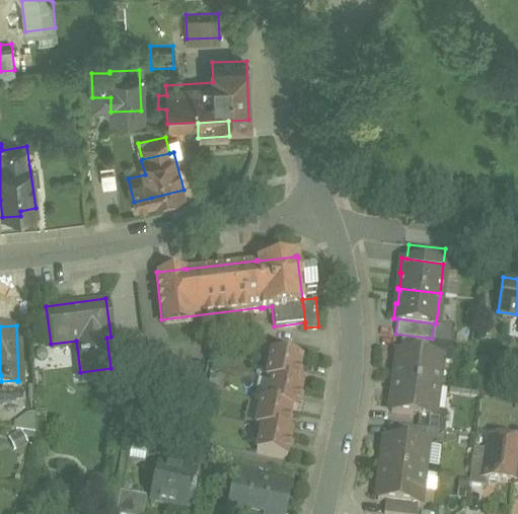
[(143,333),(117,336),(120,363),(146,360),(143,333)]
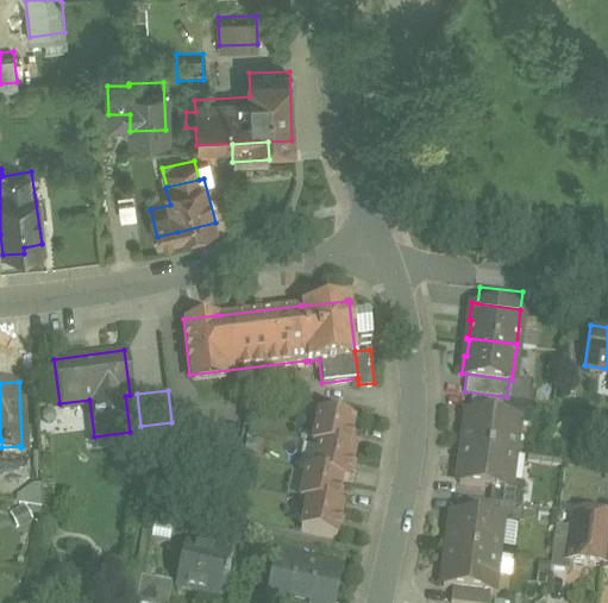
[(507,397),(501,396),(499,414),(516,416),(515,421),(530,424),(532,400),(507,397)]
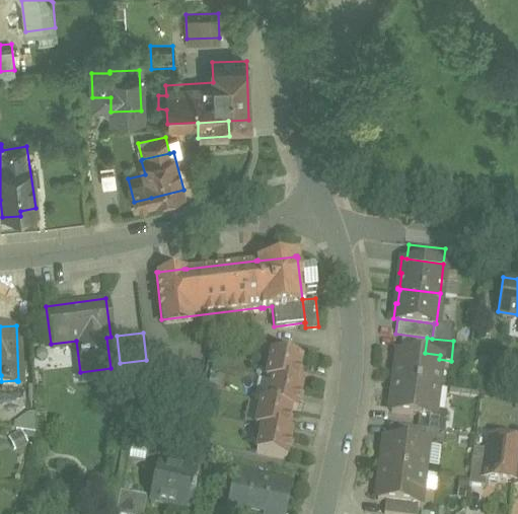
[(425,353),(397,350),(395,364),(397,365),(396,378),(394,378),(393,379),(436,385),(439,359),(440,355),(425,353)]
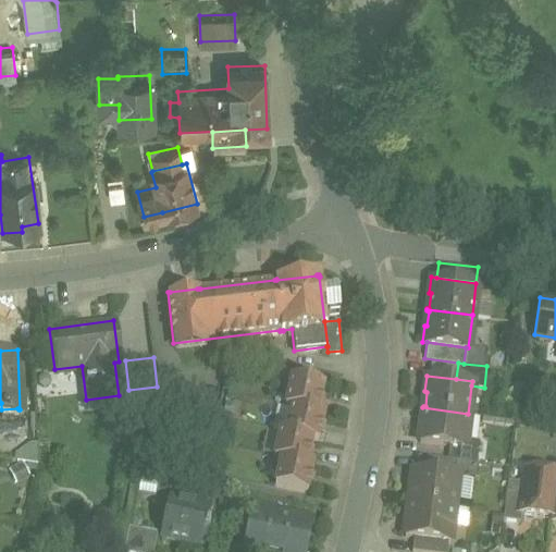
[(285,431),(279,430),(273,456),(280,458),(274,483),(307,491),(312,464),(306,462),(311,438),(318,440),(323,413),(317,411),(322,385),(291,378),(284,405),(291,407),(285,431)]
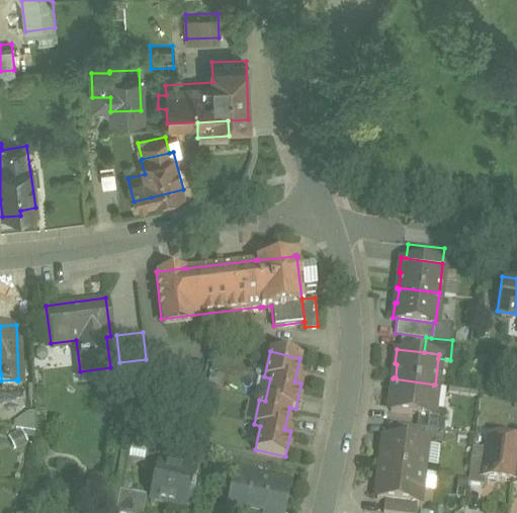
[(435,385),(393,378),(393,379),(395,380),(394,394),(392,394),(390,409),(417,412),(431,414),(432,408),(435,385)]
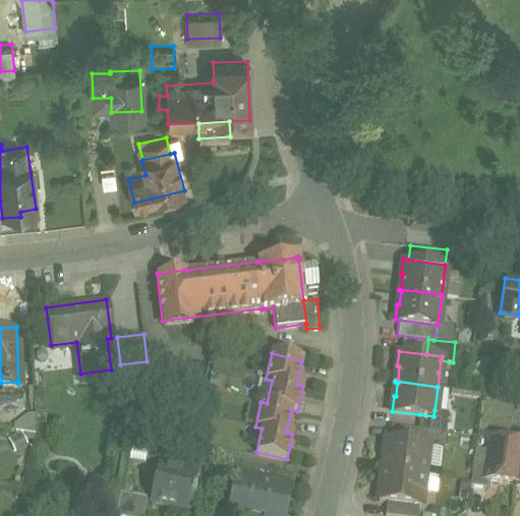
[(448,411),(435,410),(434,416),(419,414),(418,427),(426,428),(445,432),(448,411)]
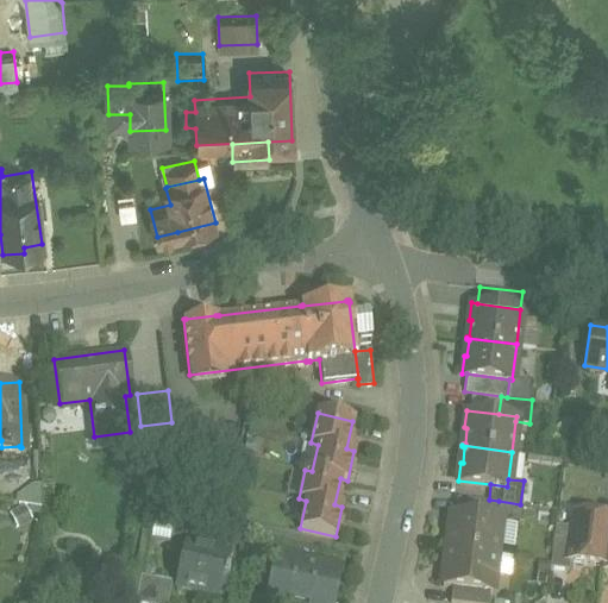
[(489,500),(456,496),(453,513),(496,517),(499,501),(489,500)]
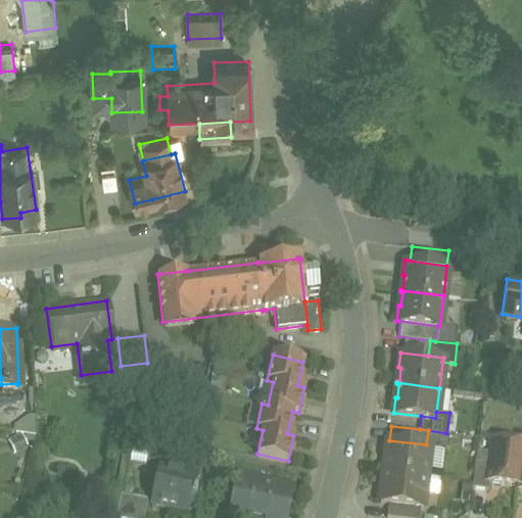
[(20,431),(8,437),(14,451),(27,444),(20,431)]
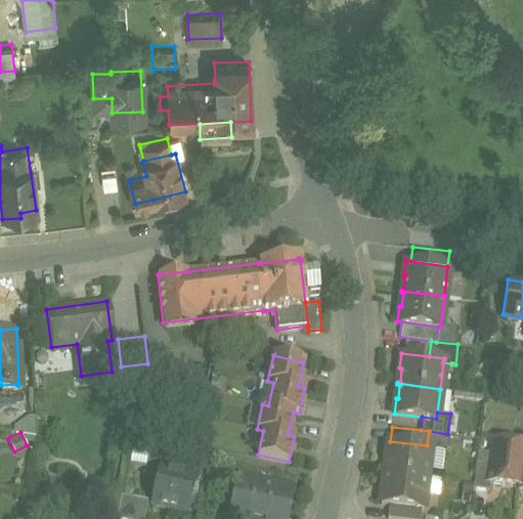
[(522,462),(522,442),(493,438),(492,451),(488,479),(489,480),(519,484),(519,488),(520,488),(522,462)]
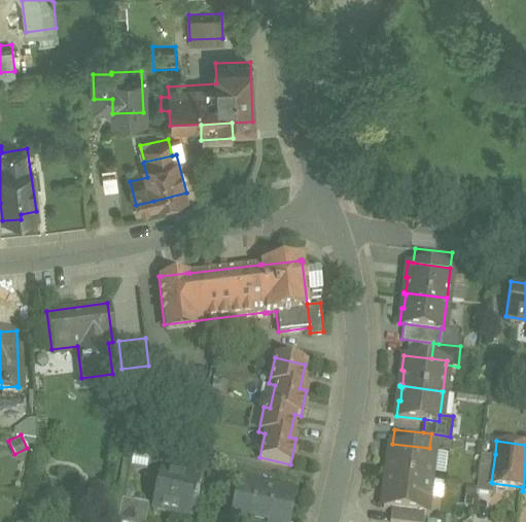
[(392,444),(389,443),(388,458),(390,459),(388,473),(386,473),(386,474),(429,479),(432,448),(392,444)]
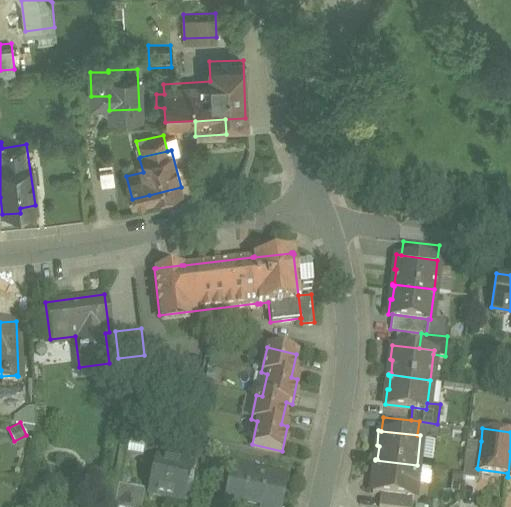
[(431,434),(430,457),(437,458),(439,435),(431,434)]
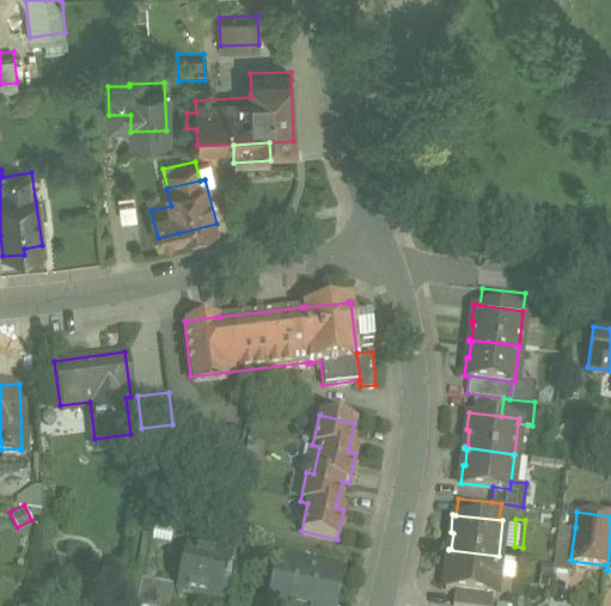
[(575,527),(557,525),(553,567),(570,570),(572,561),(570,559),(575,527)]
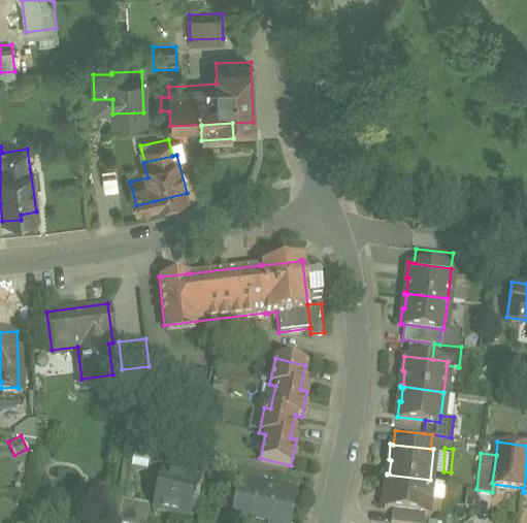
[(198,478),(161,470),(153,507),(192,515),(194,501),(197,501),(198,496),(194,495),(198,478)]
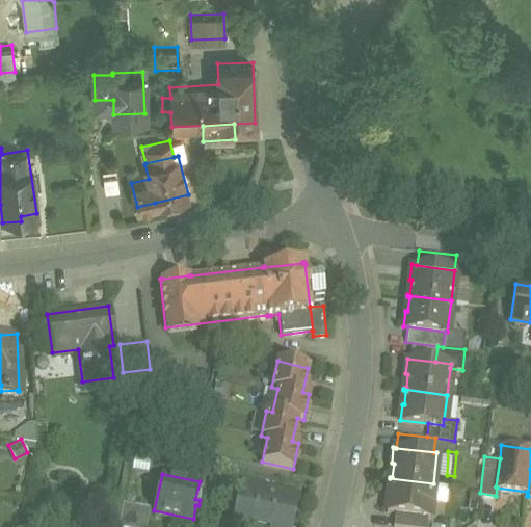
[(433,483),(390,478),(390,479),(392,480),(390,494),(388,494),(386,509),(395,510),(427,515),(429,515),(433,483)]
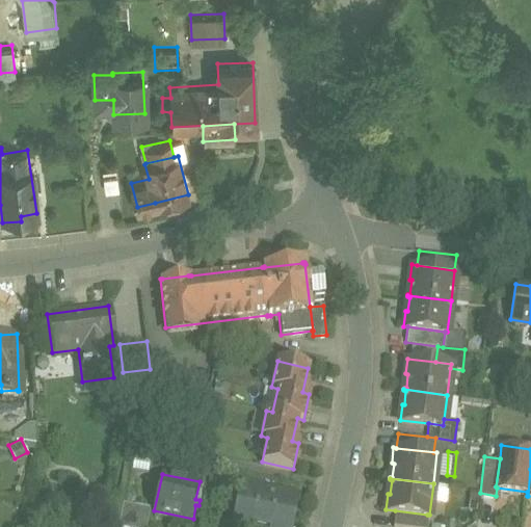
[(290,526),(298,495),(241,482),(233,519),(231,526),(290,526)]
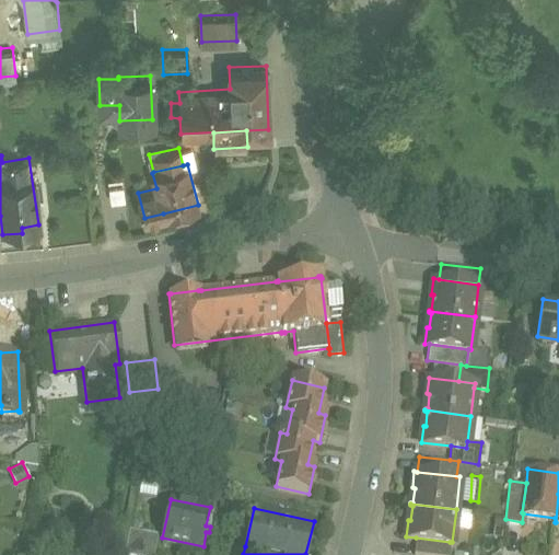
[(152,554),(158,533),(129,527),(124,552),(141,554),(152,554)]
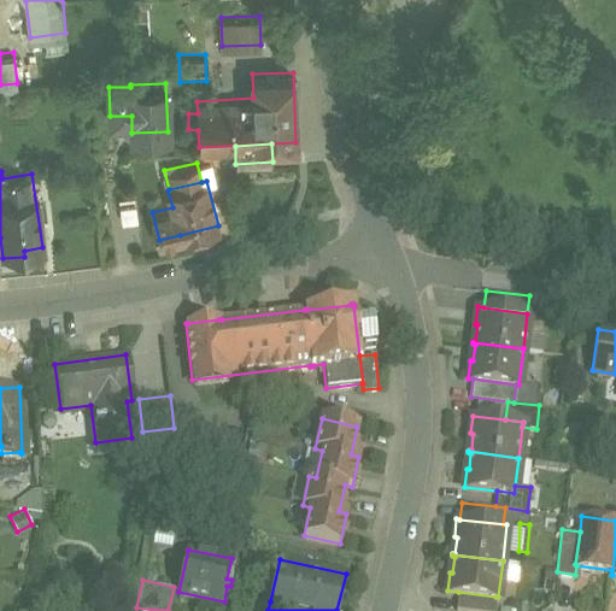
[(493,610),(496,597),(458,592),(456,607),(481,610),(493,610)]
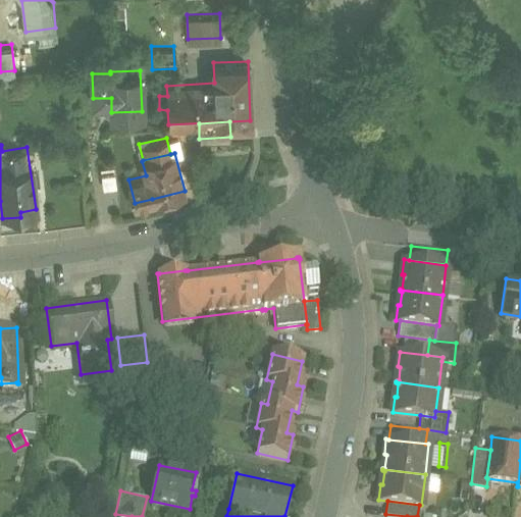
[(206,504),(203,516),(226,516),(228,509),(206,504)]
